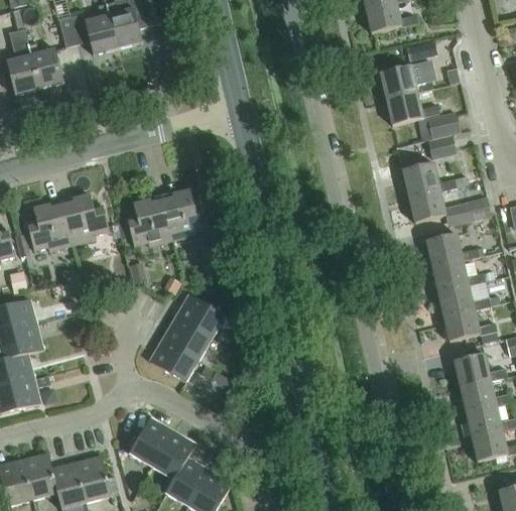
[(114,0),(106,2),(117,47),(141,41),(138,27),(157,22),(151,0),(114,0)]
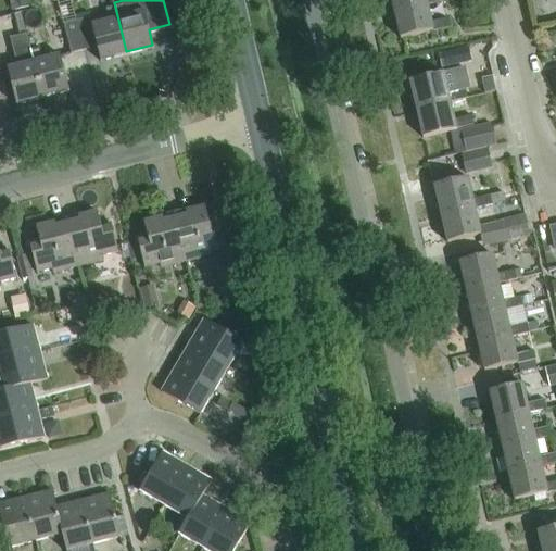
[(426,0),(392,8),(399,35),(431,27),(432,28),(450,24),(447,15),(430,19),(426,1),(426,0)]
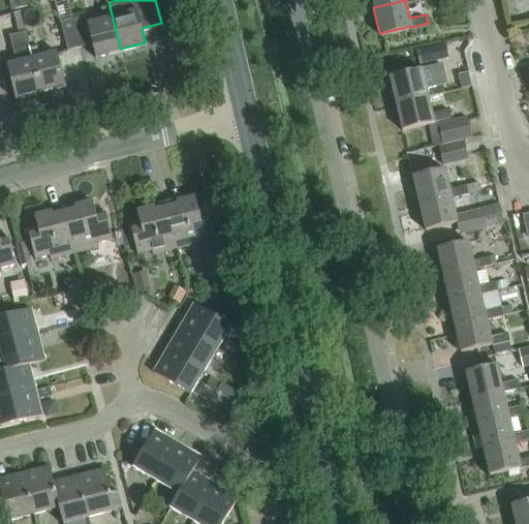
[(120,49),(109,2),(100,5),(102,16),(87,19),(85,12),(72,16),(80,44),(92,40),(95,55),(120,49)]
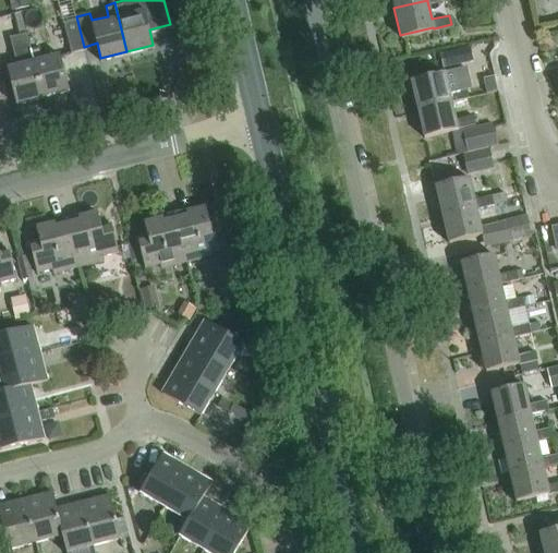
[(71,50),(84,47),(76,16),(63,21),(71,50)]
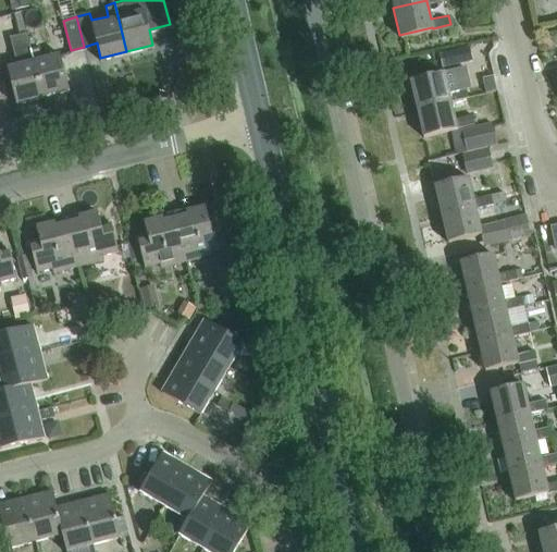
[(15,62),(7,64),(16,101),(42,95),(31,47),(26,31),(9,35),(15,62)]
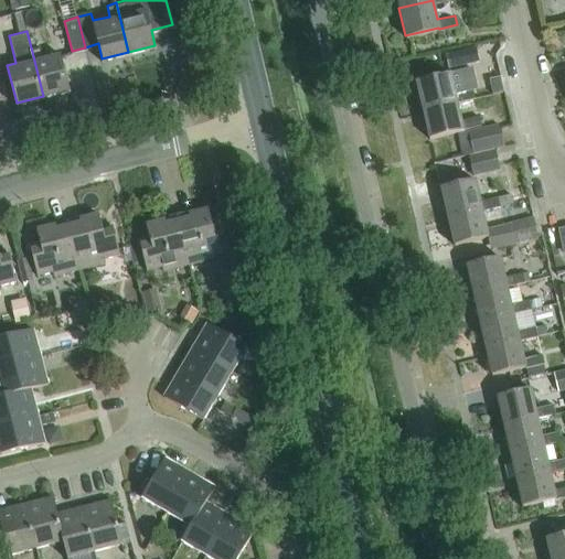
[(448,65),(479,57),(475,43),(445,51),(448,65)]
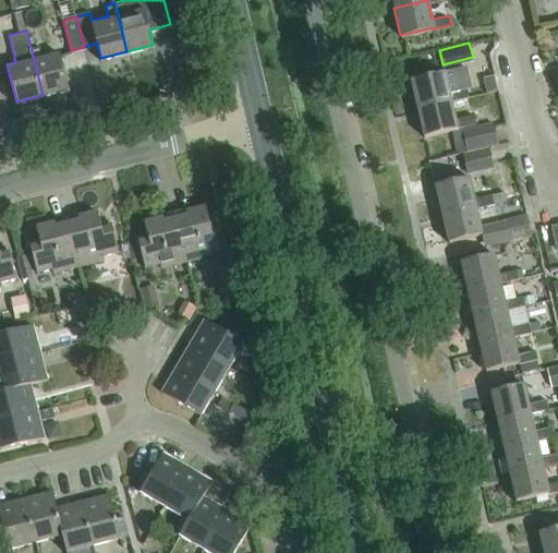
[(39,45),(31,47),(43,95),(69,88),(59,51),(41,56),(39,45)]
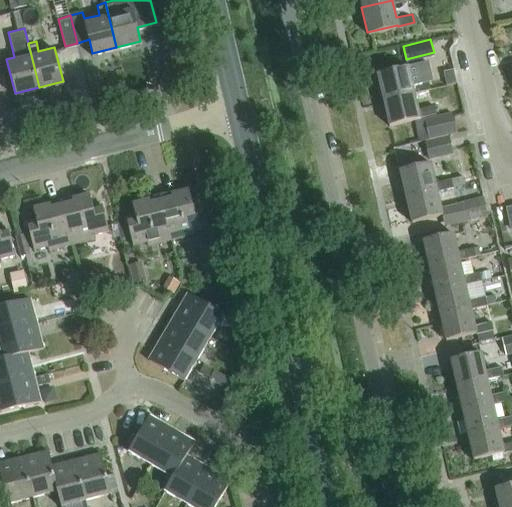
[(376,70),(382,96),(412,89),(413,91),(429,87),(427,79),(411,83),(406,63),(376,70)]
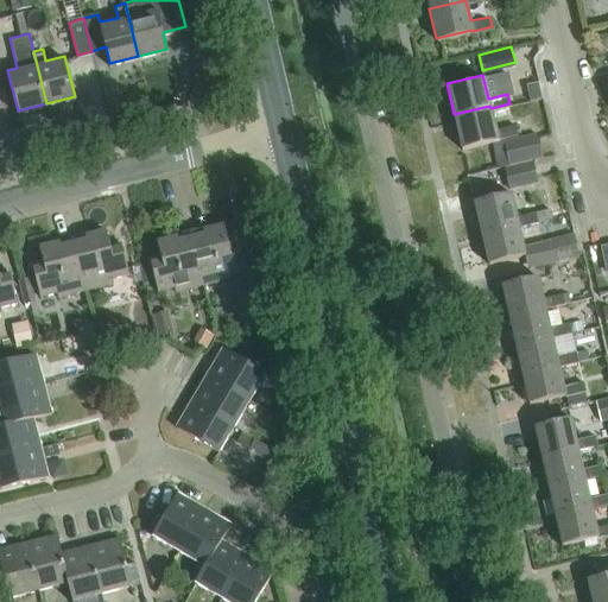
[(496,137),(515,132),(514,122),(494,127),(491,108),(489,106),(454,114),(461,146),(496,138),(496,137)]
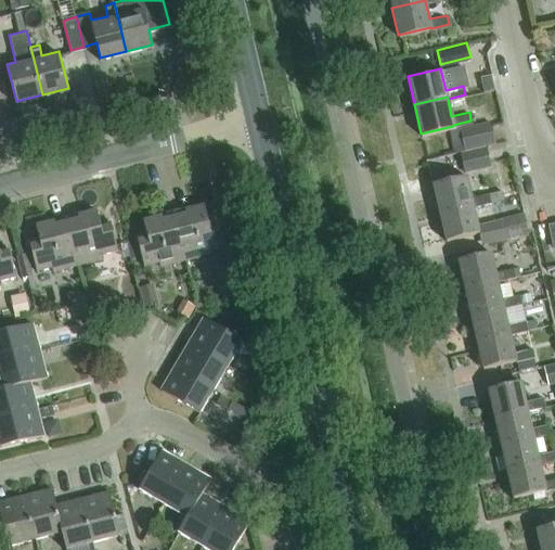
[(463,149),(486,144),(486,143),(493,142),(489,119),(459,125),(463,149)]
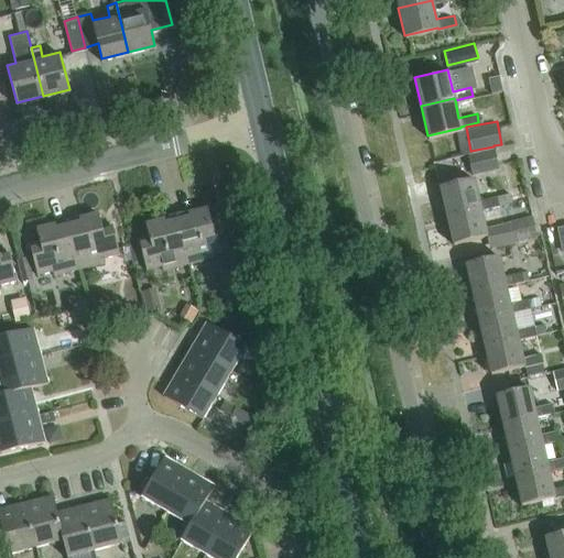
[(494,146),(470,151),(467,152),(472,173),(498,167),(494,146)]
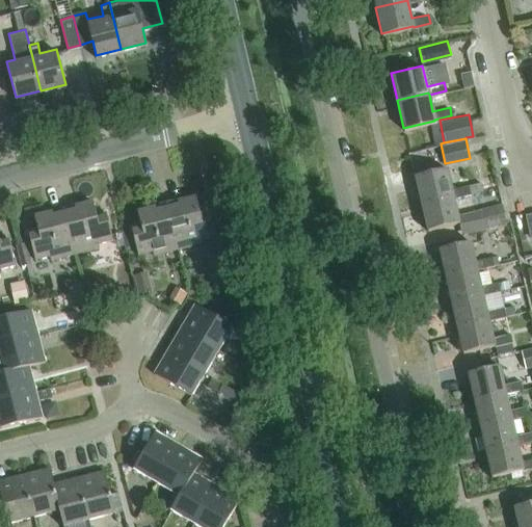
[(446,166),(414,174),(420,202),(452,194),(452,198),(470,193),(468,184),(450,188),(446,166)]
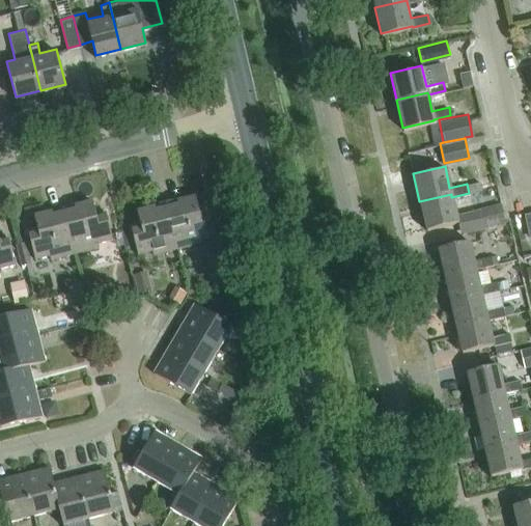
[(195,193),(166,201),(177,246),(201,240),(200,236),(215,232),(207,204),(198,206),(195,193)]
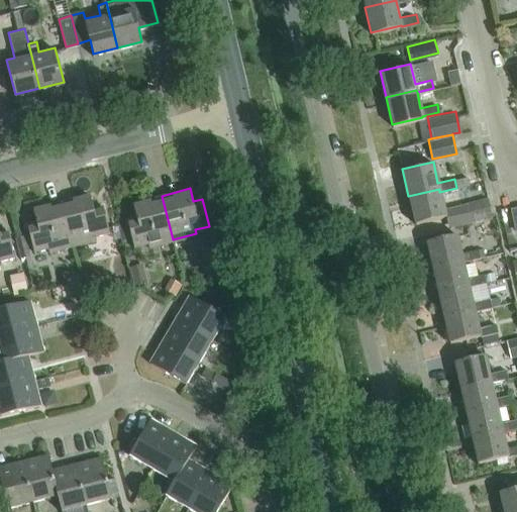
[(439,189),(408,196),(414,221),(444,214),(445,215),(461,212),(459,203),(443,207),(439,192),(439,189)]
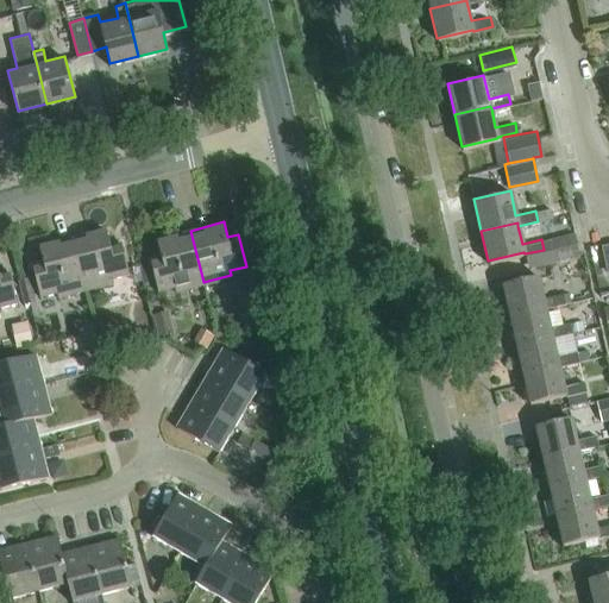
[(106,227),(73,236),(86,288),(113,281),(112,276),(129,271),(120,239),(110,243),(106,227)]
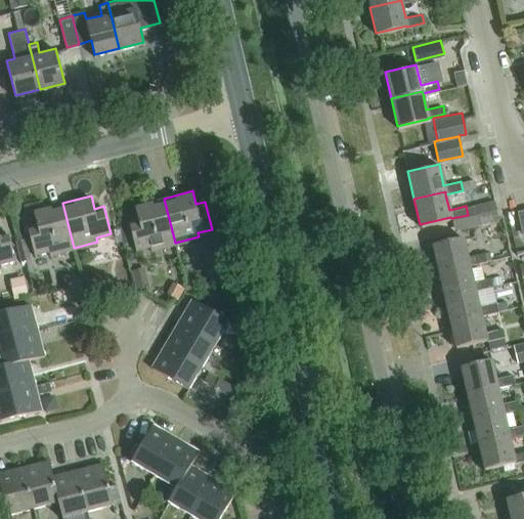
[(477,223),(498,219),(494,198),(472,203),(477,223)]
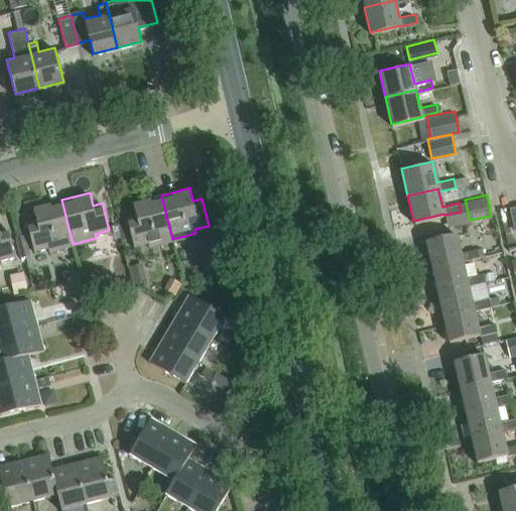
[(149,245),(172,239),(161,196),(133,203),(136,215),(127,218),(134,245),(148,241),(149,245)]
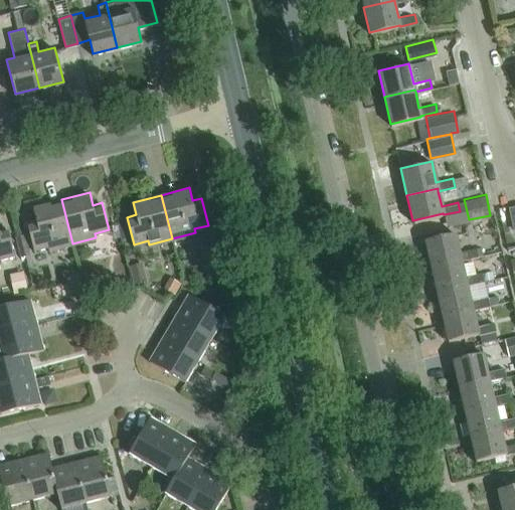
[(49,249),(72,243),(61,199),(33,206),(36,219),(27,221),(33,248),(48,245),(49,249)]
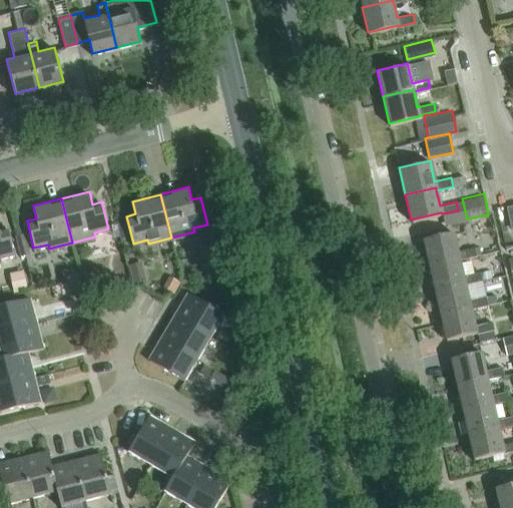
[(212,261),(226,258),(217,221),(203,225),(212,261)]
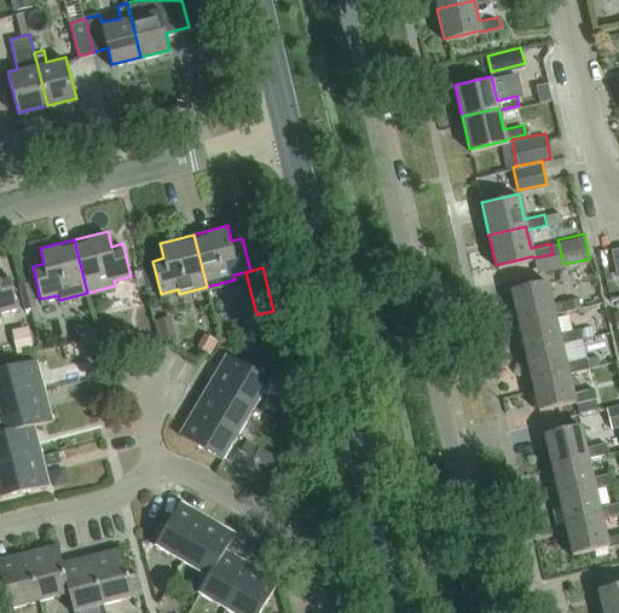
[(0,314),(1,314),(0,308),(17,305),(9,272),(0,275),(0,314)]
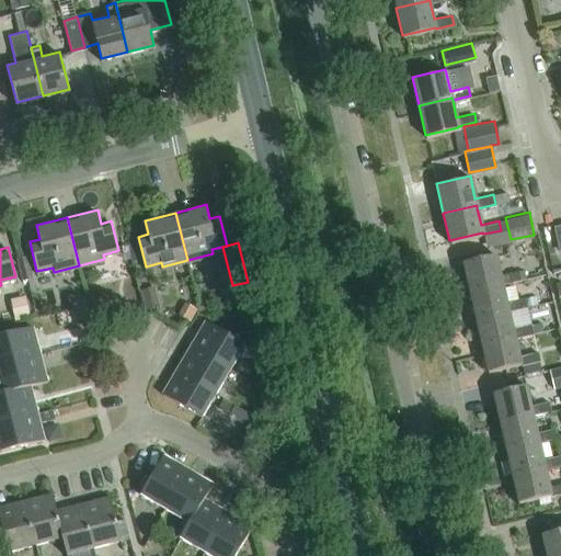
[(461,260),(468,287),(501,280),(502,282),(519,278),(517,269),(500,273),(494,252),(461,260)]
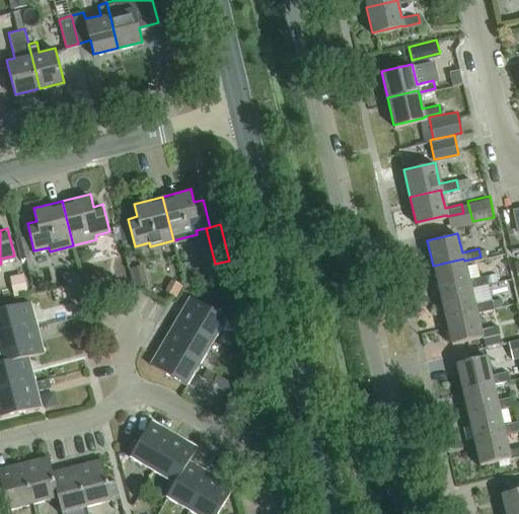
[(463,259),(433,266),(438,292),(469,284),(469,286),(487,282),(485,274),(467,277),(464,261),(463,259)]
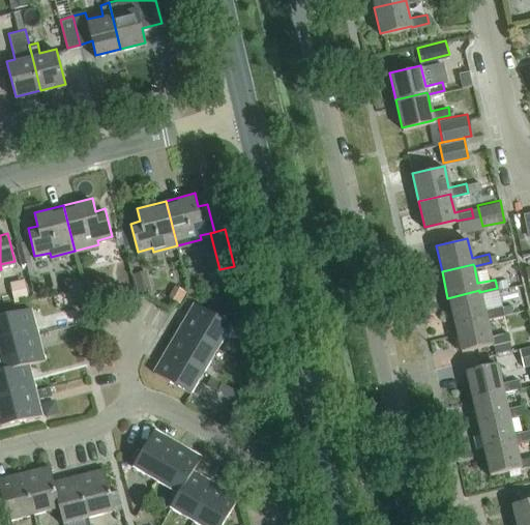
[(150,287),(146,268),(133,271),(136,283),(137,290),(150,287)]
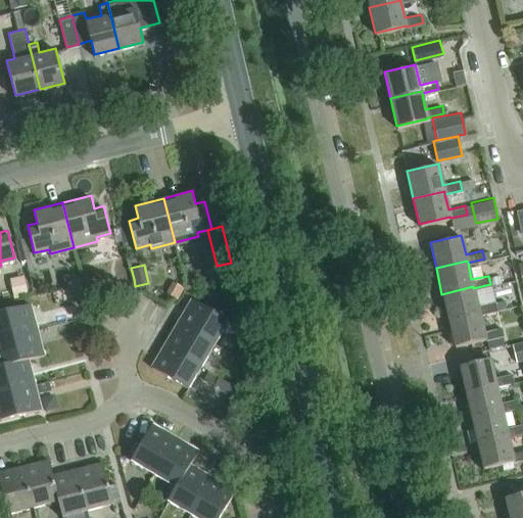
[(473,286),(441,294),(447,320),(479,312),(479,314),(495,310),(493,300),(477,303),(473,288),(473,286)]
